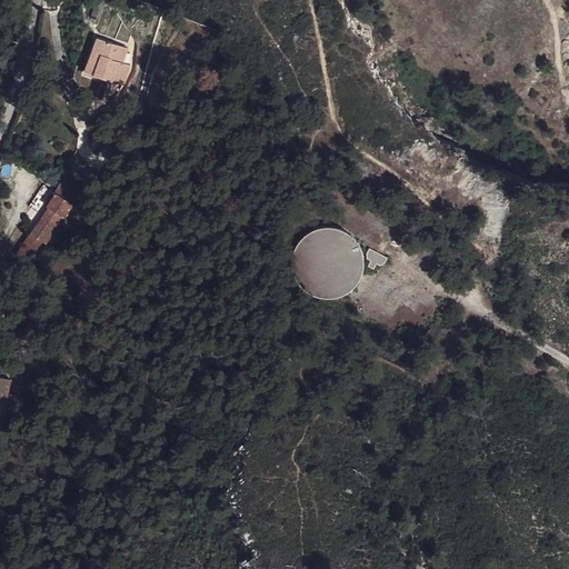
[(101,57),(95,75),(126,83),(132,62),(123,59),(129,45),(98,35),(91,51),(101,57)]
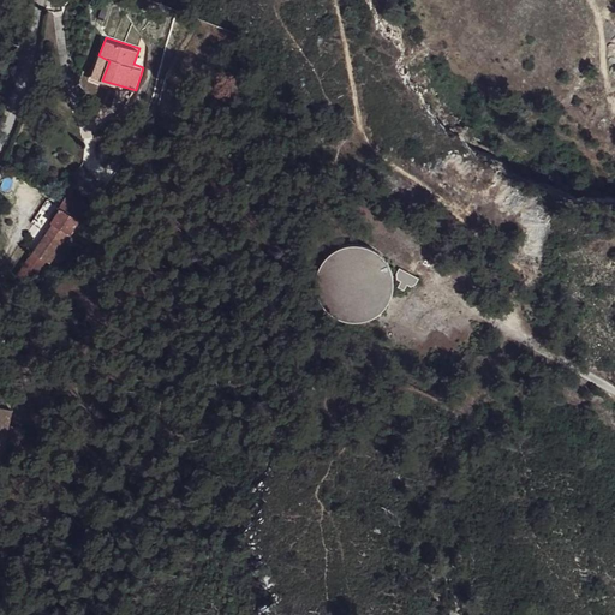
[(99,55),(93,77),(102,81),(109,61),(99,55)]
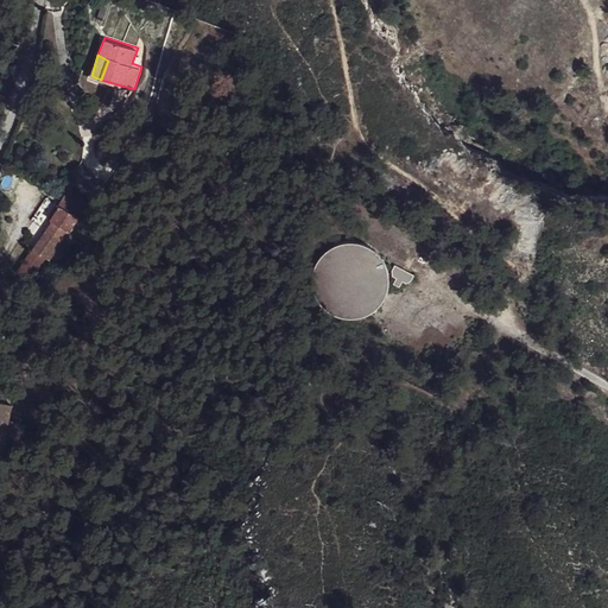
[(94,195),(102,185),(77,165),(69,175),(94,195)]
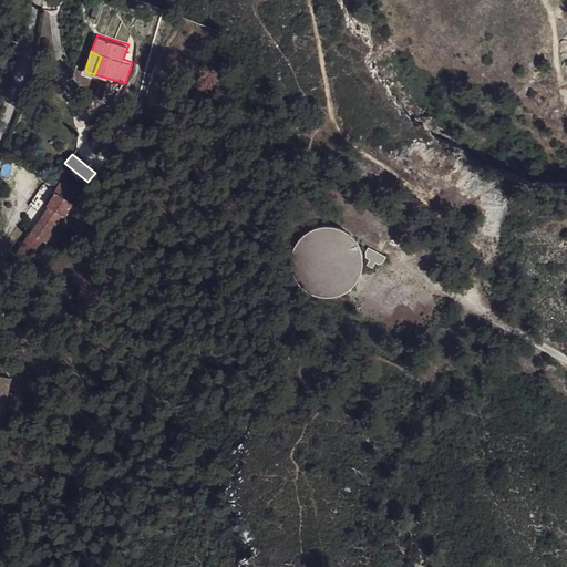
[(62,179),(59,186),(82,193),(84,186),(62,179)]
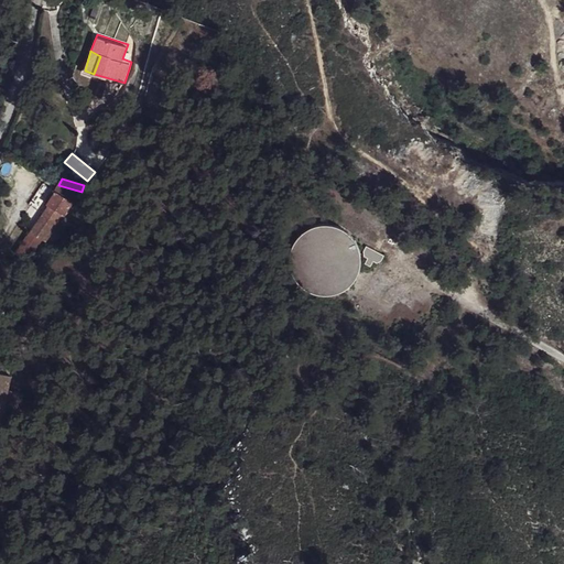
[(46,197),(36,210),(43,214),(53,203),(46,197)]
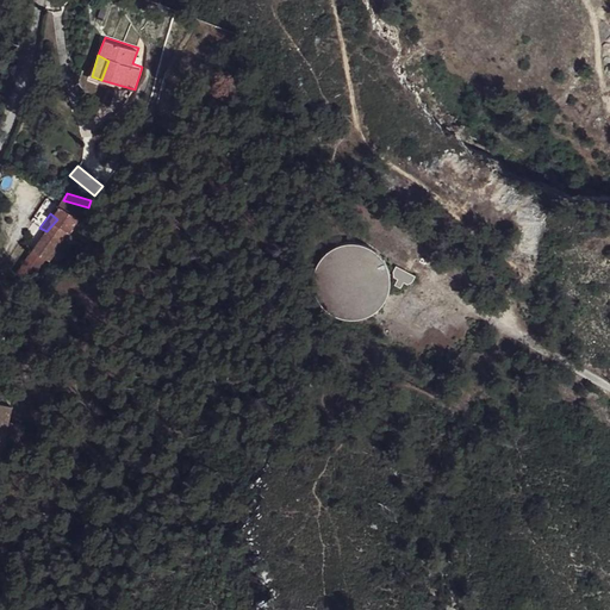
[(47,231),(33,250),(50,260),(72,228),(57,219),(47,231)]
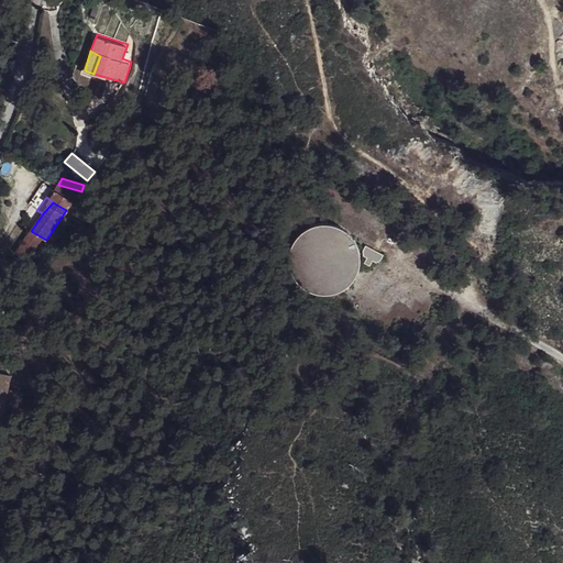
[(36,210),(25,225),(31,231),(43,213),(36,210)]
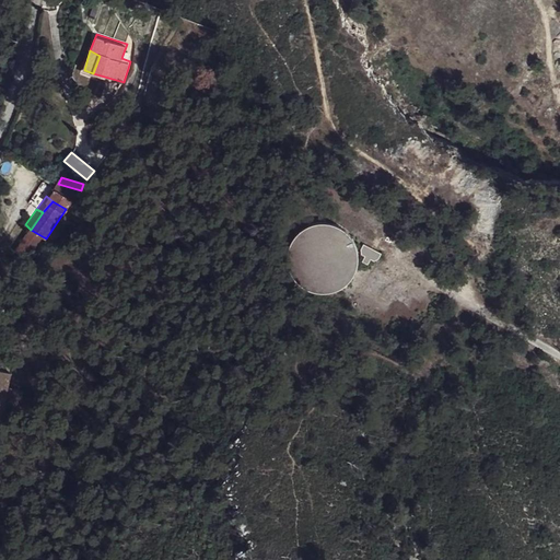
[(363,266),(363,259),(363,252),(361,244),(358,238),(352,232),(347,228),(340,224),(334,222),(326,221),(318,222),(312,224),(305,228),(299,232),(294,237),(291,244),(289,252),(288,258),(289,266),(291,273),(294,280),(299,286),(305,290),(312,293),(318,295),(326,296),(333,295),(340,293),(347,290),(352,286),(357,280),(361,273),(363,266)]
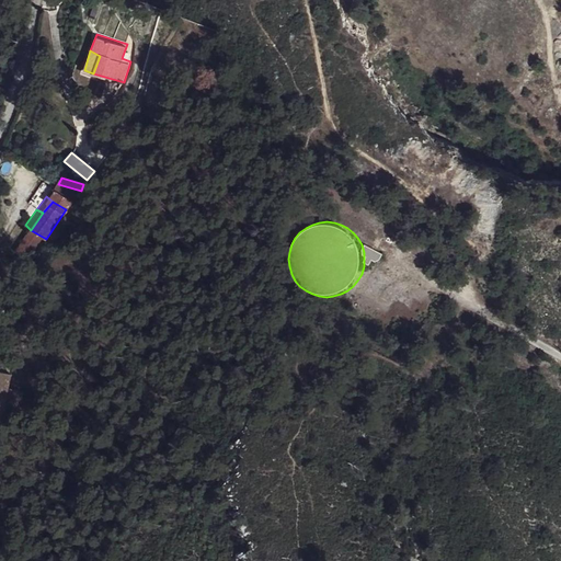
[(27,235),(16,251),(25,259),(37,242),(27,235)]
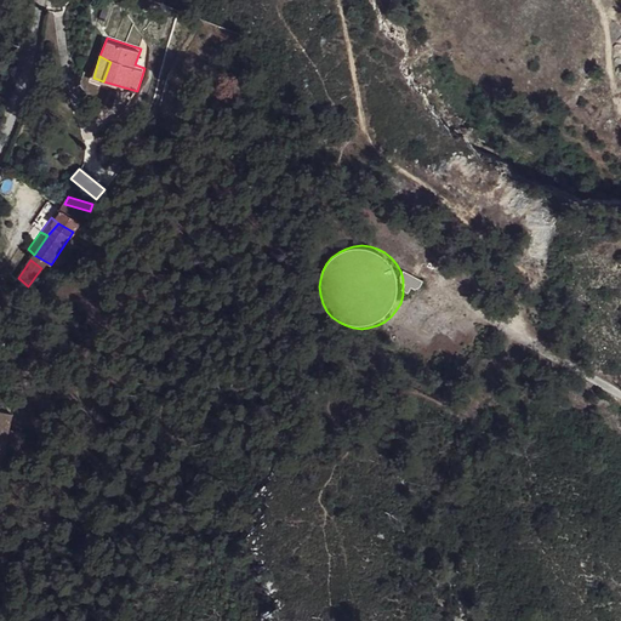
[(410,273),(405,281),(410,288),(408,292),(414,295),(416,291),(423,292),(427,283),(410,273)]
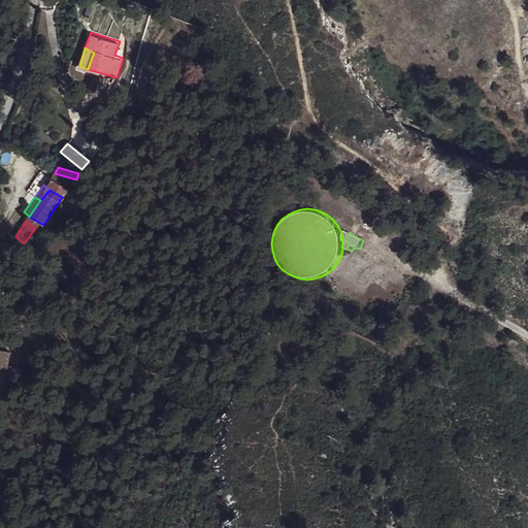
[(0,353),(0,362),(8,364),(9,355),(0,353)]
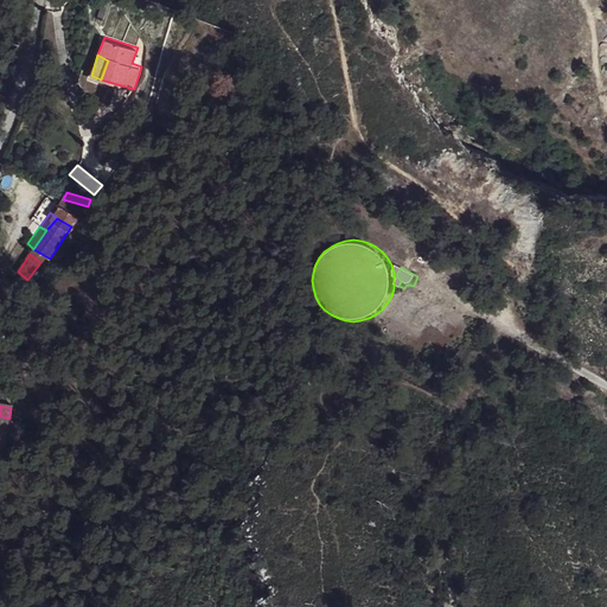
[(0,439),(4,440),(10,419),(0,416),(0,439)]
